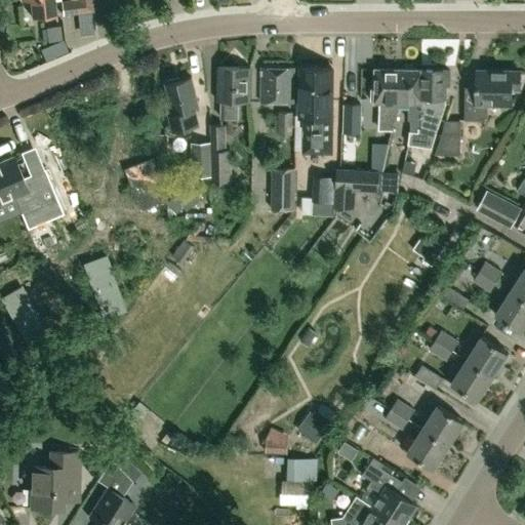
[(30,0),(33,17),(55,15),(53,0),(30,0)]
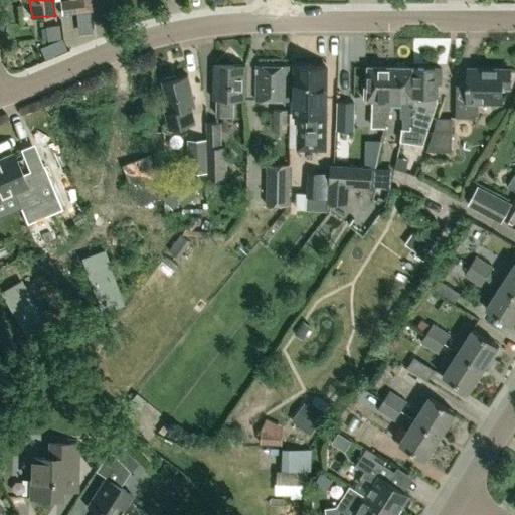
[(60,15),(91,11),(89,0),(66,0),(59,1),(60,15)]
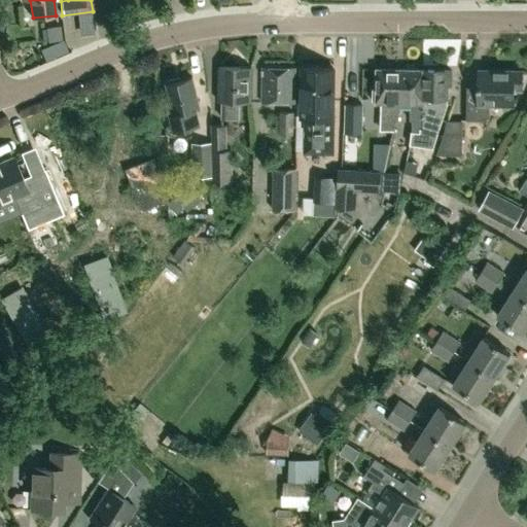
[(64,25),(45,29),(48,41),(67,37),(64,25)]
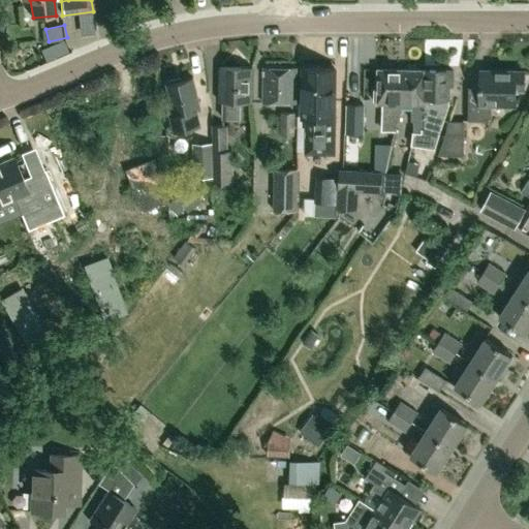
[(252,104),(252,68),(220,67),(219,103),(222,103),(222,119),(240,119),(241,103),(252,104)]
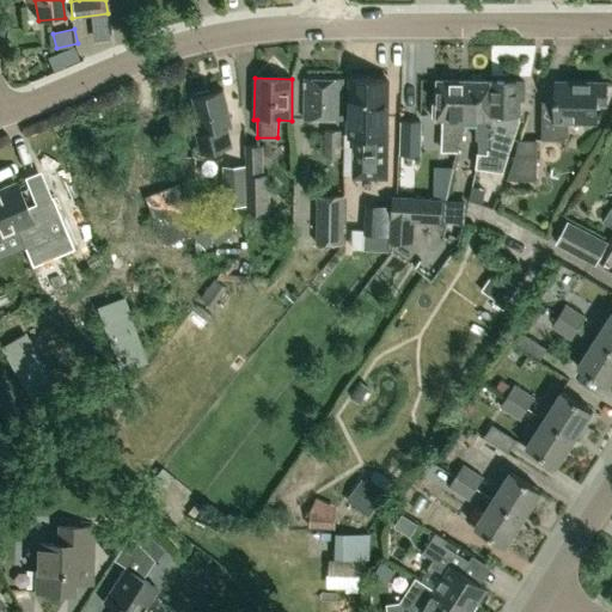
[(342,121),(342,79),(306,79),(306,120),(342,121)]
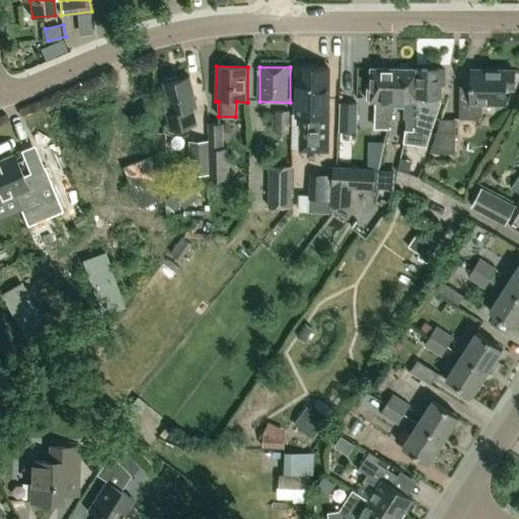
[(297,67),(296,116),(301,116),(300,150),(327,150),(328,68),(297,67)]
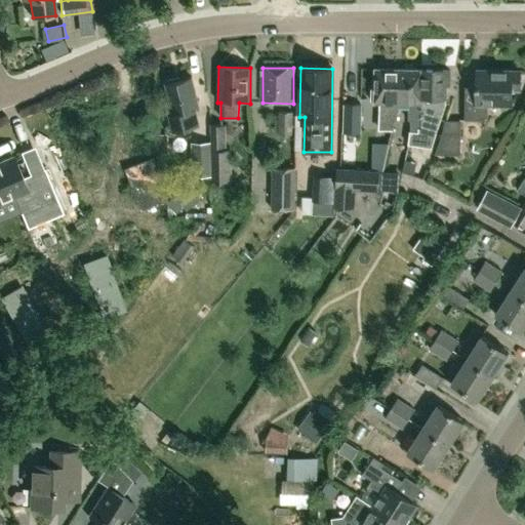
[(399,104),(399,71),(376,71),(375,90),(373,90),(373,102),(375,102),(375,104),(379,104),(378,129),(393,129),(395,118),(398,118),(399,104)]
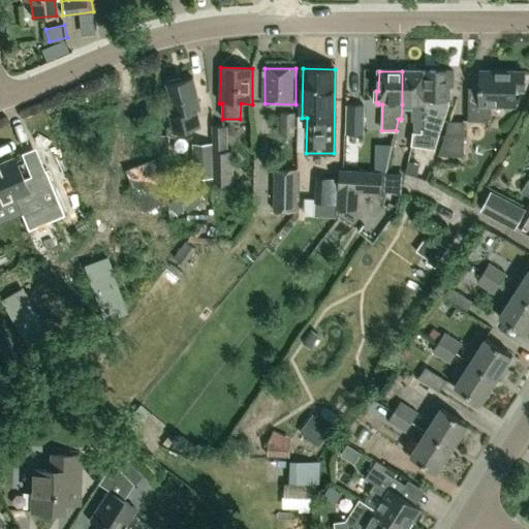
[(424,105),(424,71),(402,71),(402,104),(412,104),(412,120),(414,120),(414,129),(423,129),(424,105)]
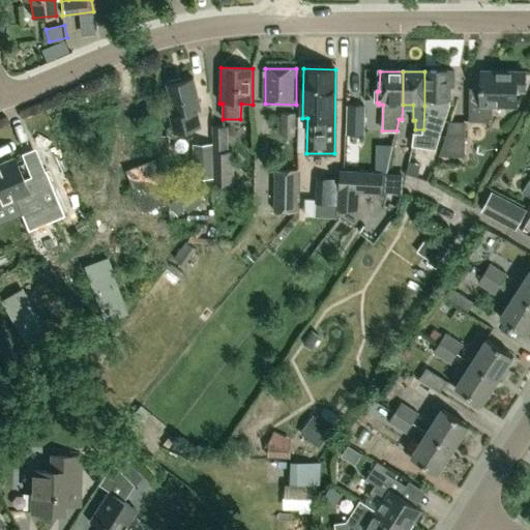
[(424,106),(423,129),(423,133),(414,130),(412,145),(436,149),(449,108),(450,99),(450,87),(454,87),(454,72),(424,71),(424,106)]
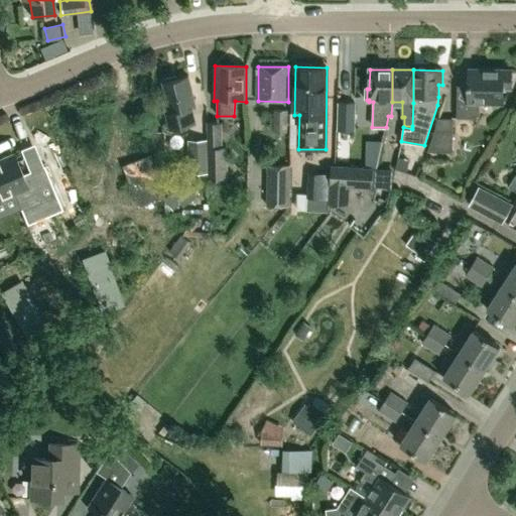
[(511,88),(511,71),(468,70),(468,92),(457,91),(457,118),(479,119),(479,103),(503,103),(503,88),(511,88)]
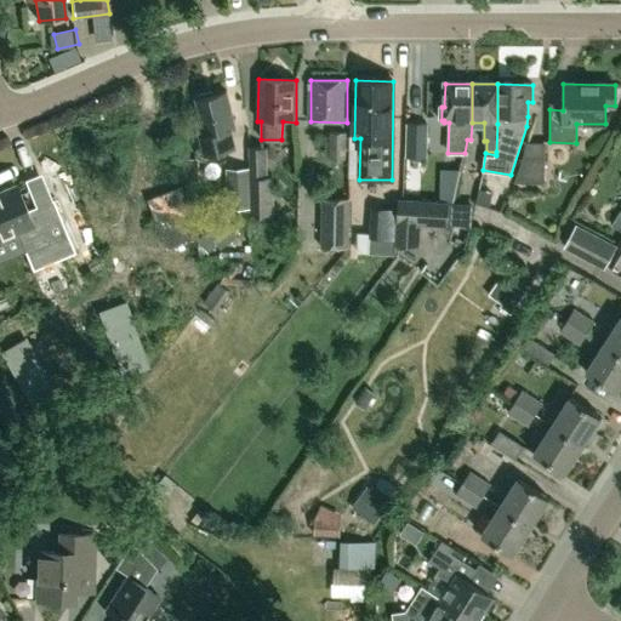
[(197,101),(203,124),(198,125),(206,158),(238,149),(232,130),(237,129),(227,92),(214,96),(212,91),(198,95),(199,100),(197,101)]
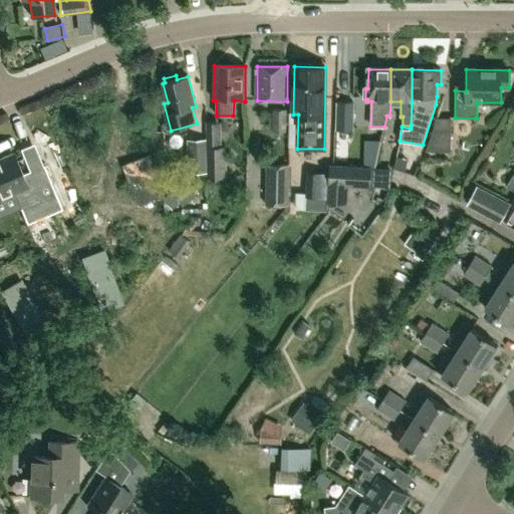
[(352,131),(353,101),(338,100),(338,130),(352,131)]
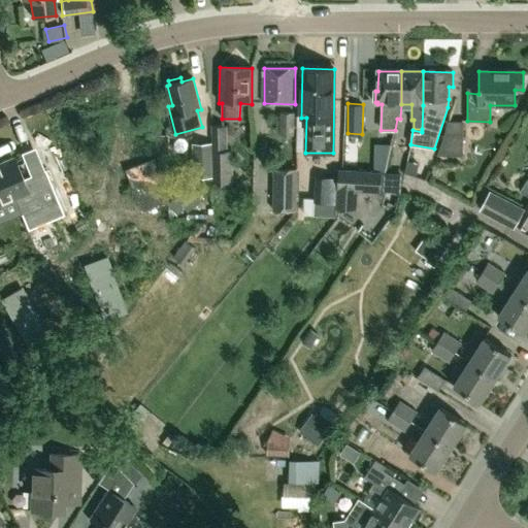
[(277,135),(294,135),(294,112),(278,112),(277,135)]
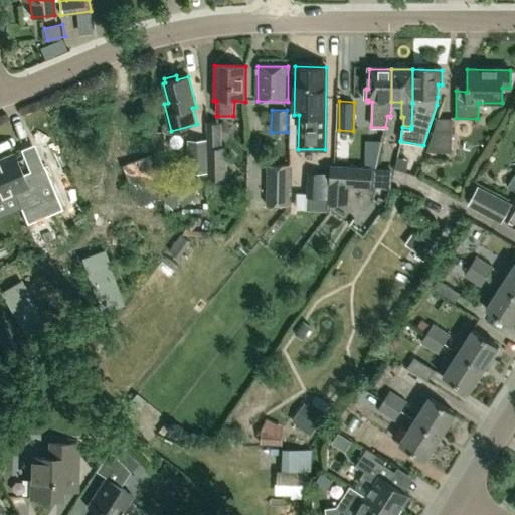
[(451,152),(452,119),(438,118),(426,151),(451,152)]
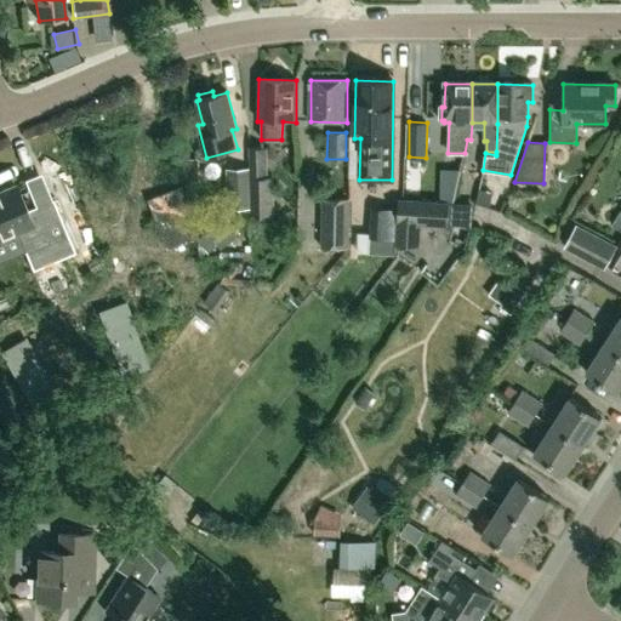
[(249,169),(250,208),(250,215),(267,215),(273,215),(273,176),(266,176),(266,147),(249,147),(249,169)]
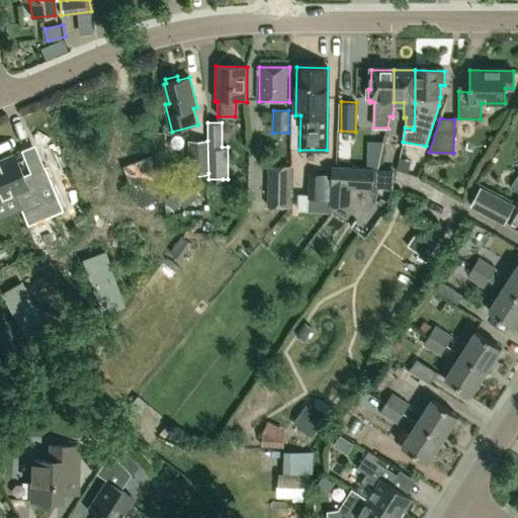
[(194,174),(208,173),(207,141),(193,142),(194,174)]
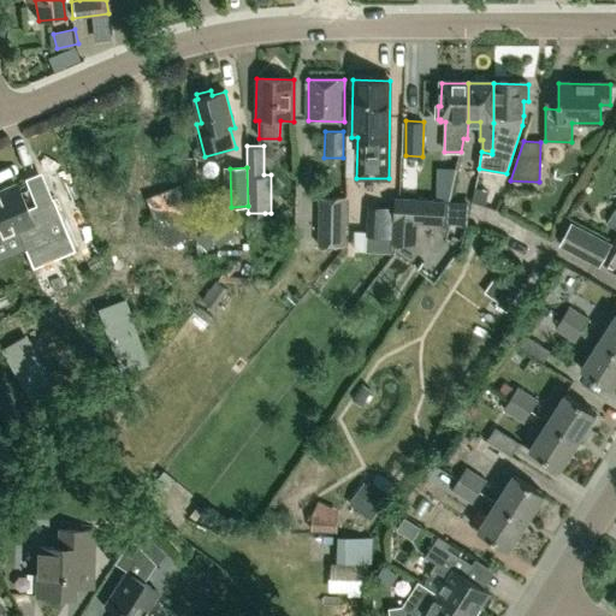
[(0,188),(0,237),(16,231),(31,268),(73,250),(52,200),(25,211),(16,189),(13,183),(0,188)]
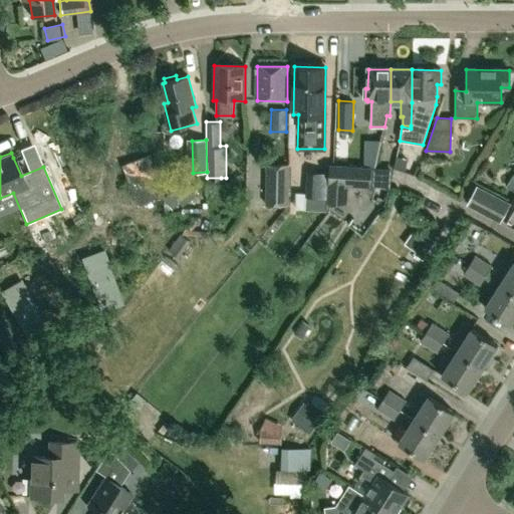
[(156,186),(153,177),(158,175),(150,154),(140,158),(121,164),(124,172),(139,207),(154,200),(155,203),(165,197),(160,184),(156,186)]
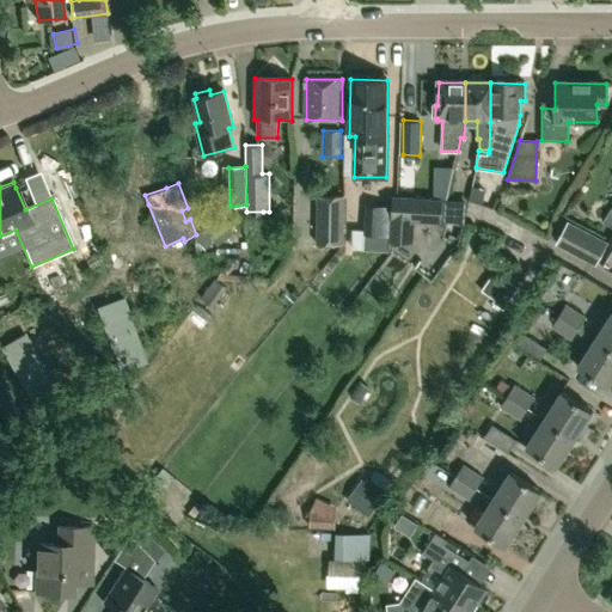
[(343,244),(343,196),(317,195),(317,244),(343,244)]
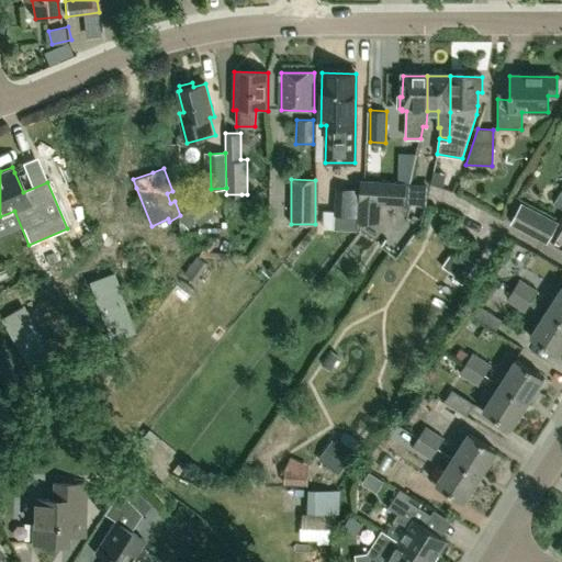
[(358,216),(358,218),(357,222),(379,223),(381,204),(404,205),(406,182),(360,180),(359,189),(358,216)]
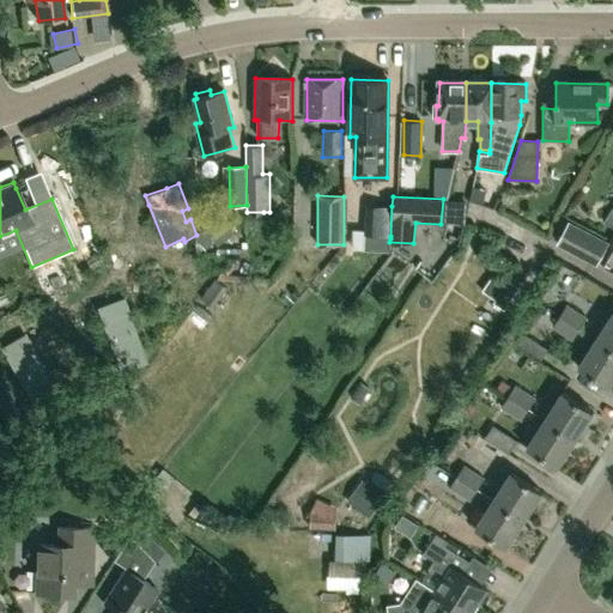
[(390,236),(392,206),(366,205),(365,234),(364,249),(389,250),(389,242),(390,238),(390,236)]
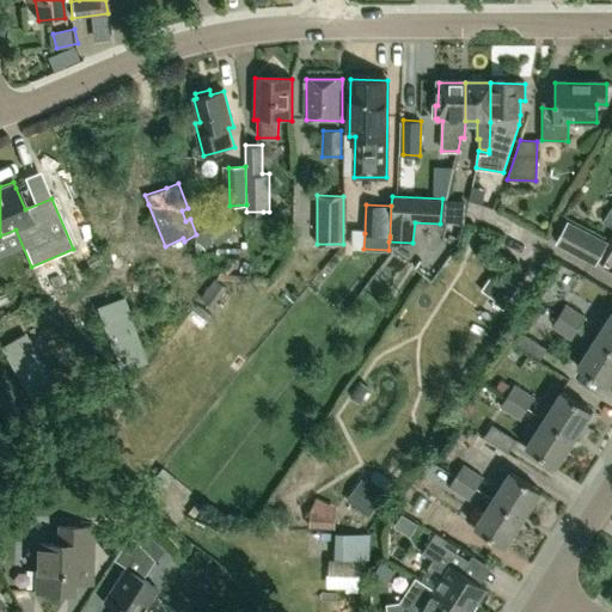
[(594,264),(605,244),(568,224),(557,244),(594,264)]
